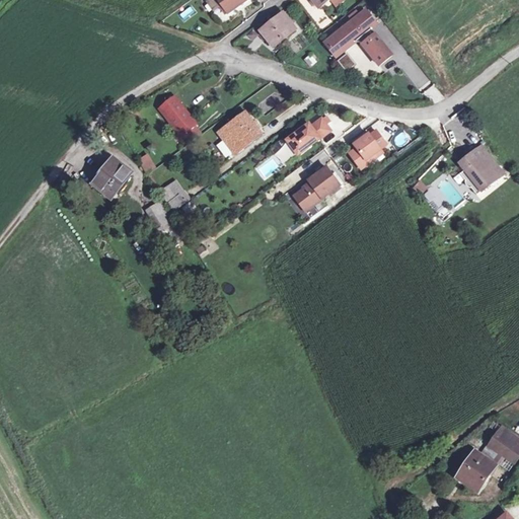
[(217,0),(227,14),(247,0),(217,0)]
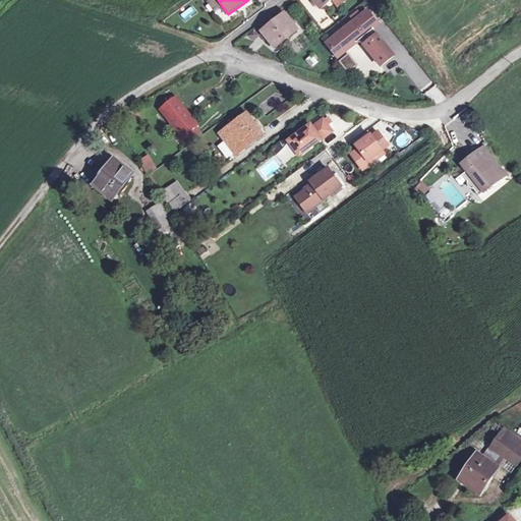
[(332,0),(314,0),(322,9),(332,0)]
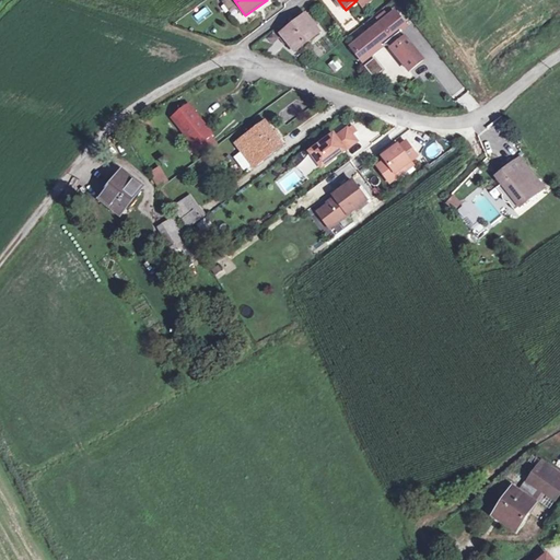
[(199,23),(211,14),(205,7),(194,15),(199,23)]
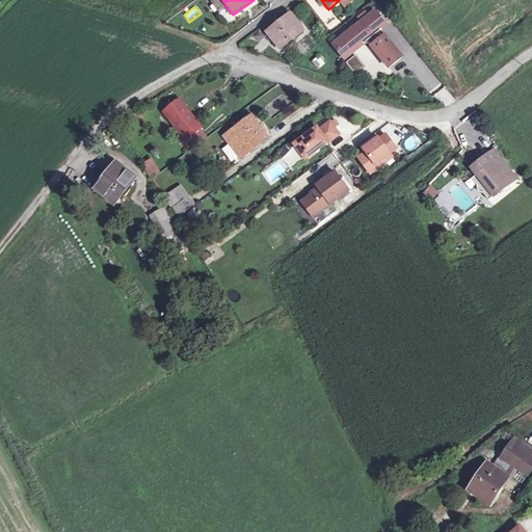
[(375,11),(334,45),(345,60),(365,44),(371,45),(390,68),(403,57),(386,36),(381,40),(377,33),(381,31),(387,26),(375,11)]
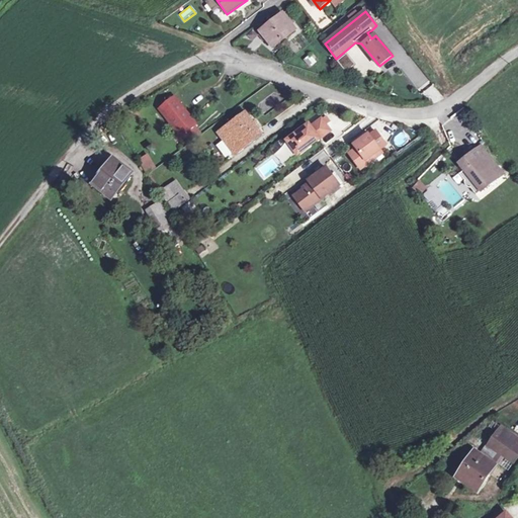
[(293,23),(284,13),(257,34),(263,42),(265,40),(271,49),(293,31),(290,26),(293,23)]
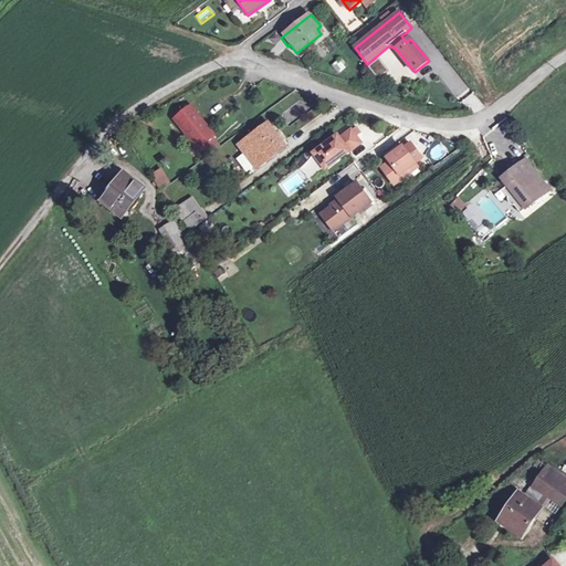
[(447,54),(433,62),(454,100),(468,92),(447,54)]
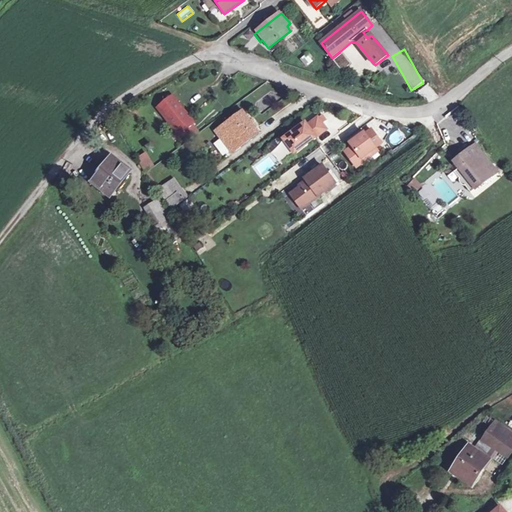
[(342,52),(332,60),(341,71),(351,64),(342,52)]
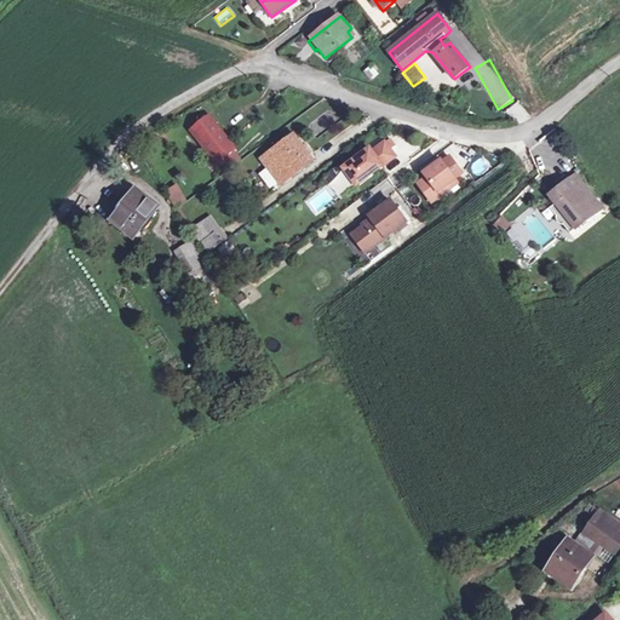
[(236,149),(210,116),(200,124),(197,120),(190,125),(194,128),(190,131),(217,164),(218,162),(227,172),(241,160),(234,150),(236,149)]
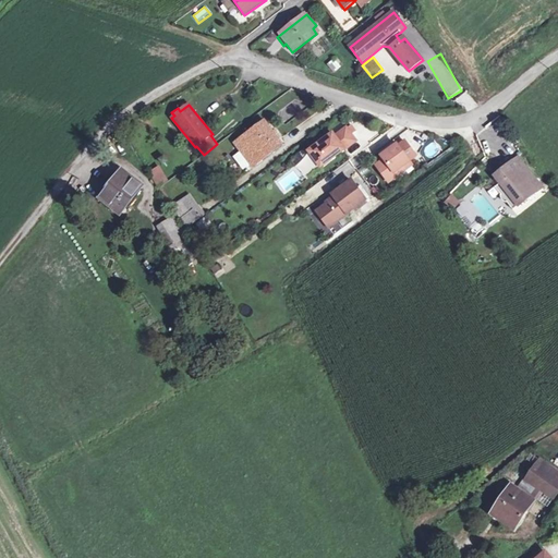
[(238,145),(252,165),(280,144),(264,122),(247,134),(250,136),(238,145)]
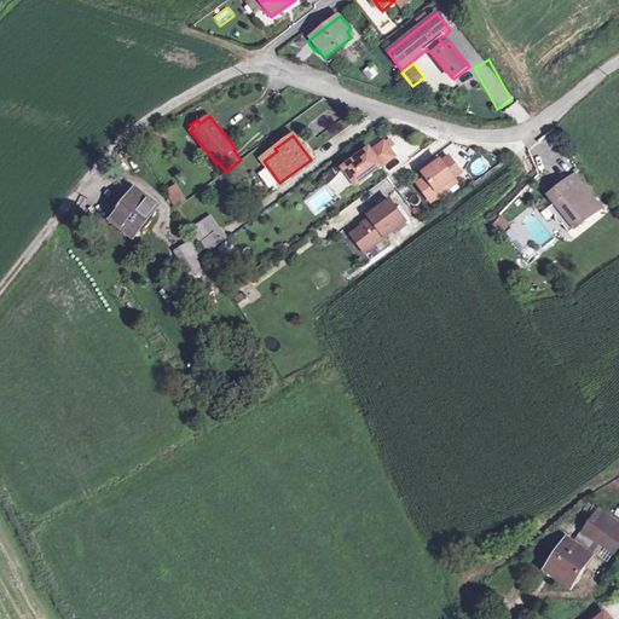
[(370,149),(343,168),(357,186),(395,157),(385,143),(372,151),(370,149)]
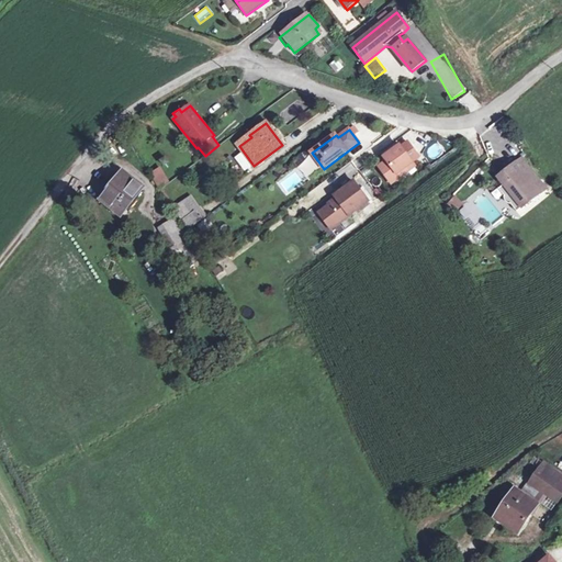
[(430,161),(446,154),(440,142),(424,149),(430,161)]
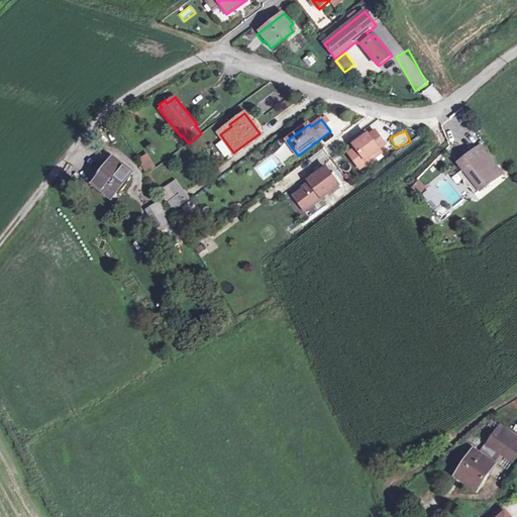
[(356,148),(348,153),(360,170),(369,164),(366,161),(386,145),(376,131),(370,136),(369,134),(353,145),(356,148)]
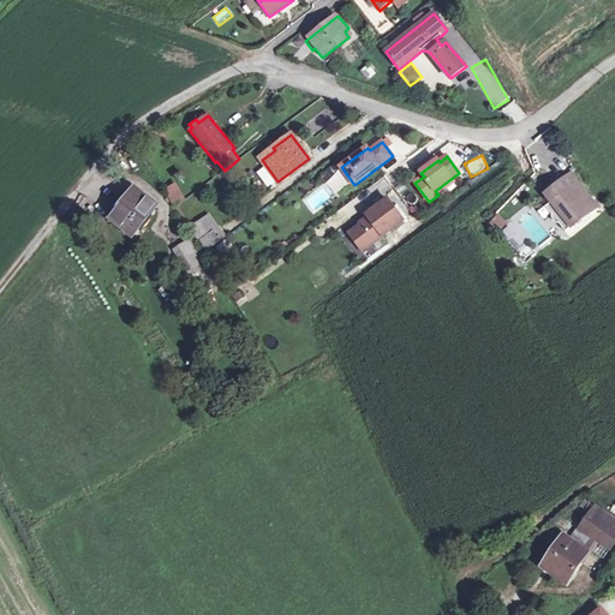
[(573,226),(574,226),(597,207),(571,174),(548,192),(554,201),(573,226)]
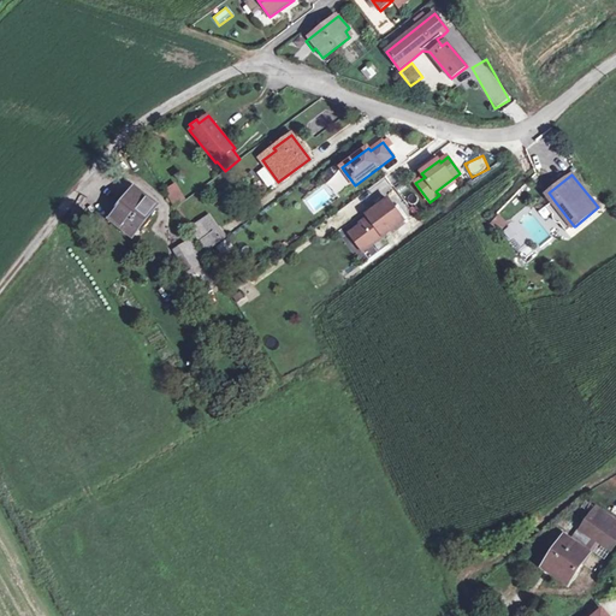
[(173,185),(163,193),(173,209),(183,202),(173,185)]
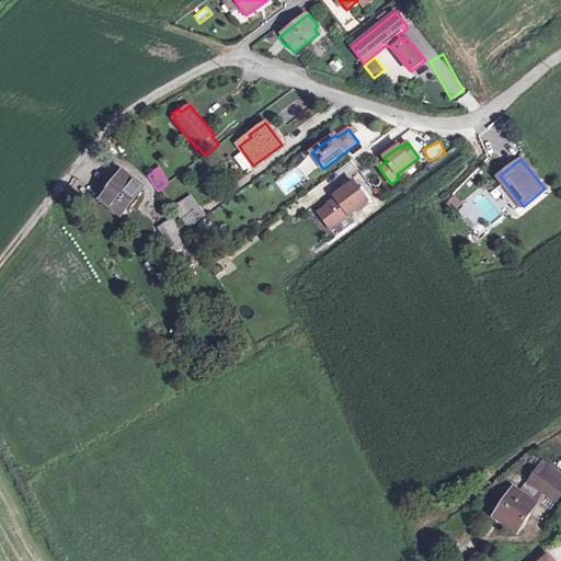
[(121,215),(141,187),(123,173),(102,199),(121,215)]
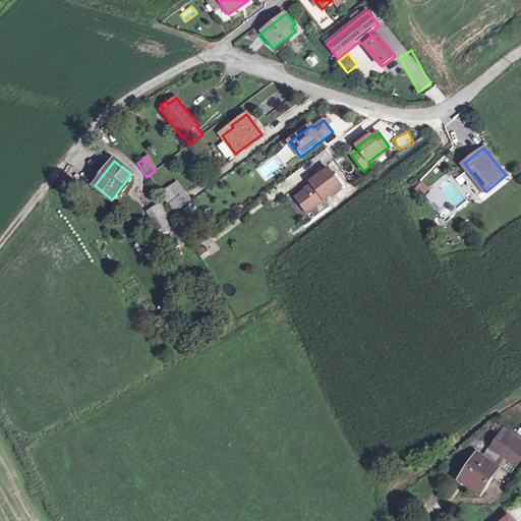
[(296,197),(307,213),(342,187),(329,169),(310,182),(312,185),(296,197)]
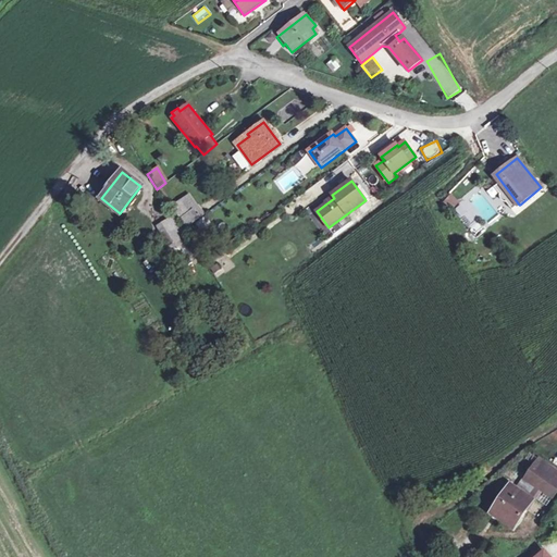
[(502,182),(494,187),(512,210),(519,205),(502,182)]
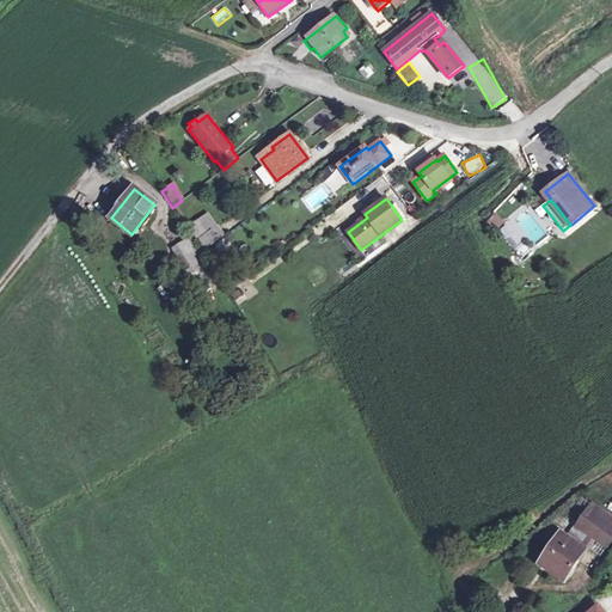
[(208,215),(200,220),(208,233),(212,232),(216,228),(208,215)]
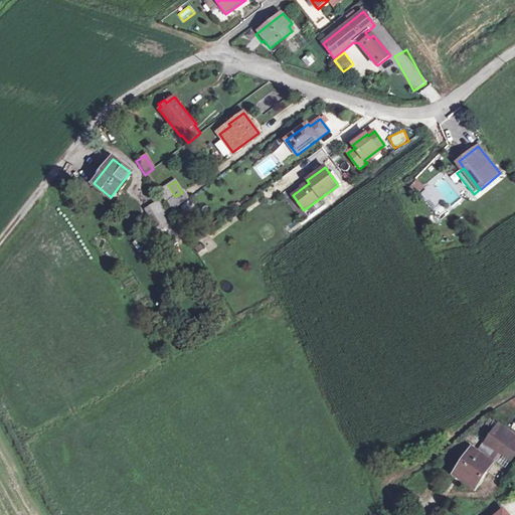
[(175,196),(168,185),(160,190),(168,202),(172,209),(182,202),(178,195),(175,196)]
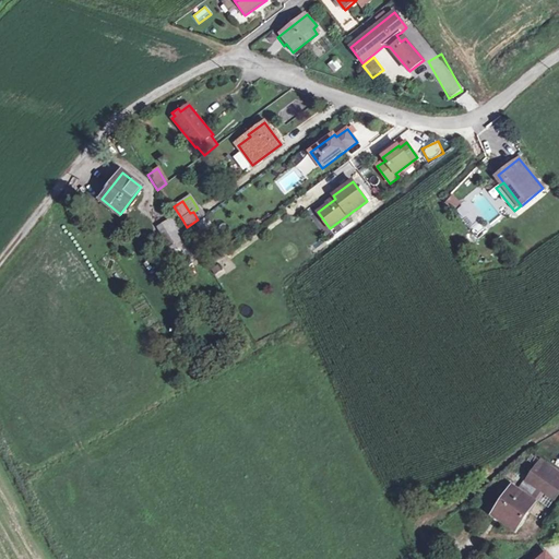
[(312,221),(321,232),(325,228),(317,217),(312,221)]
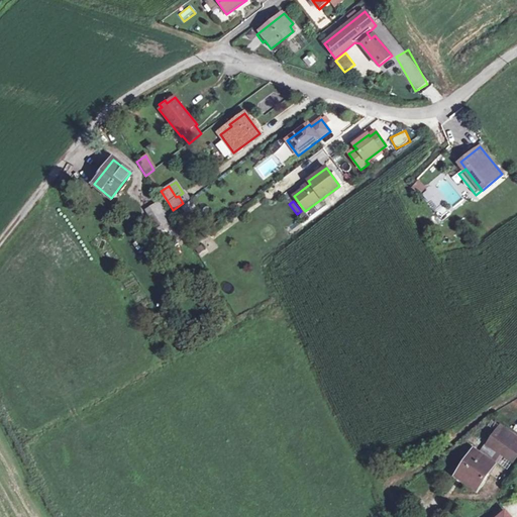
[(160,202),(154,205),(170,231),(172,230),(175,227),(160,202)]
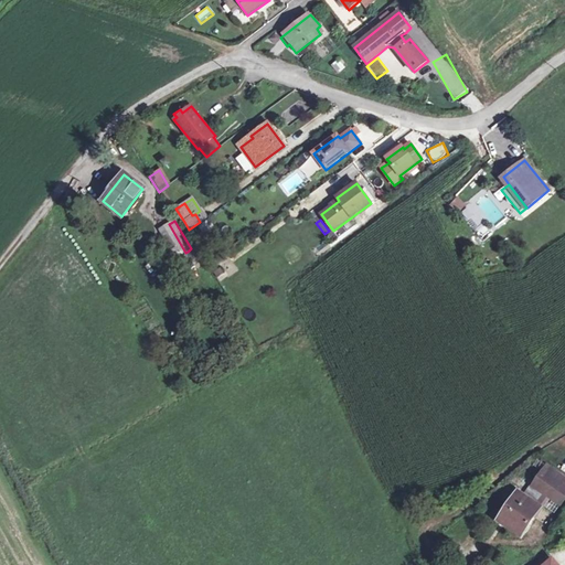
[(185,253),(169,224),(159,230),(160,230),(177,258),(181,255),(185,253)]
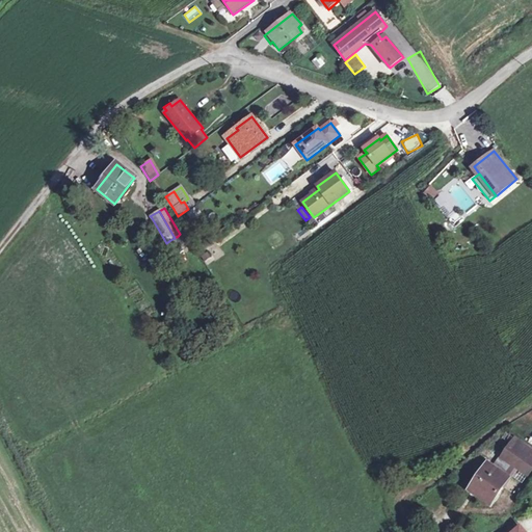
[(175,238),(170,240),(177,251),(183,248),(177,237),(175,238)]
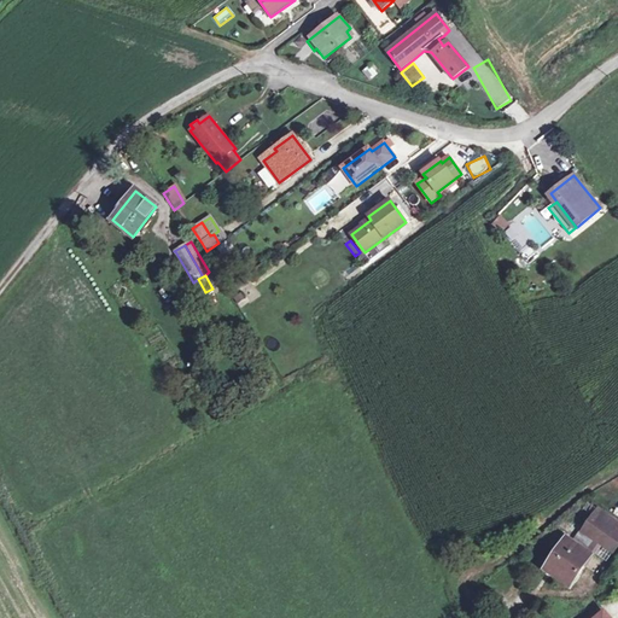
[(205,292),(198,279),(193,283),(187,285),(196,298),(205,292)]
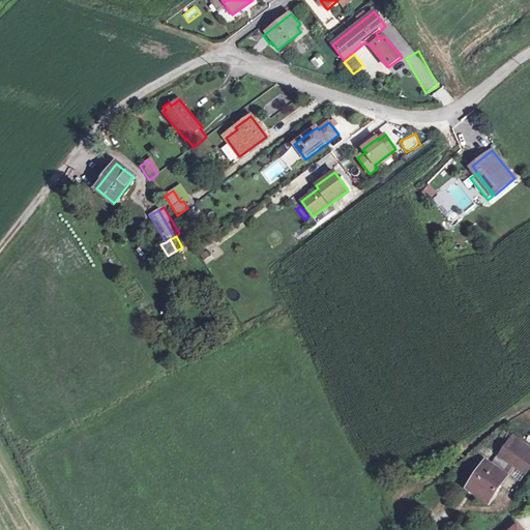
[(529,448),(512,436),(500,455),(513,465),(526,474),(529,467),(529,448)]
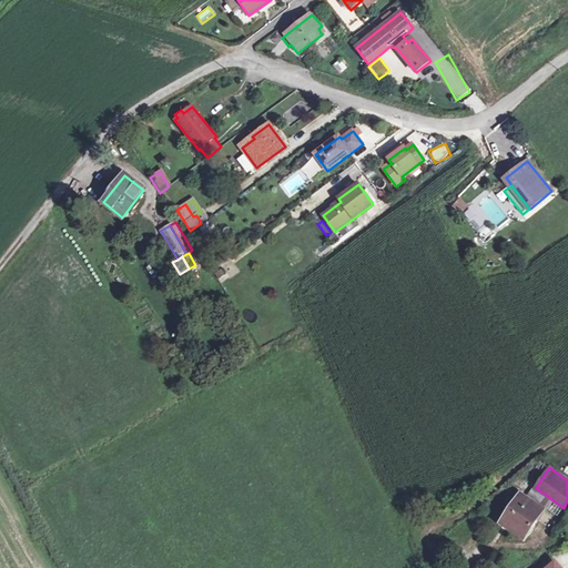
[(550,498),(536,488),(527,500),(541,510),(550,498)]
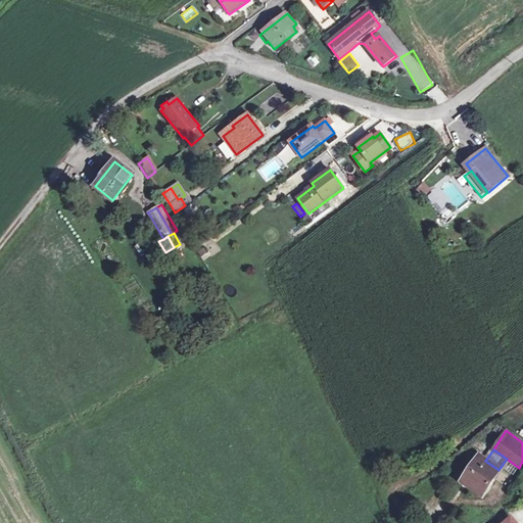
[(481,496),(498,470),(485,461),(480,457),(462,483),(481,496)]
